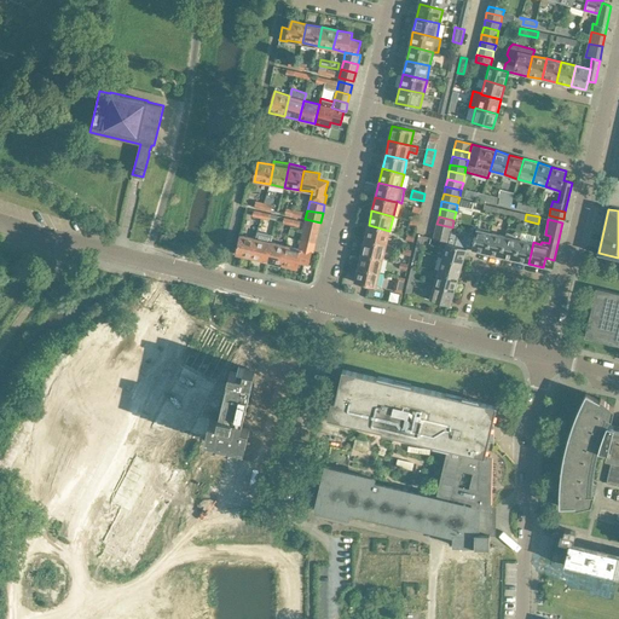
[(318,235),(319,226),(305,223),(302,231),(318,235)]
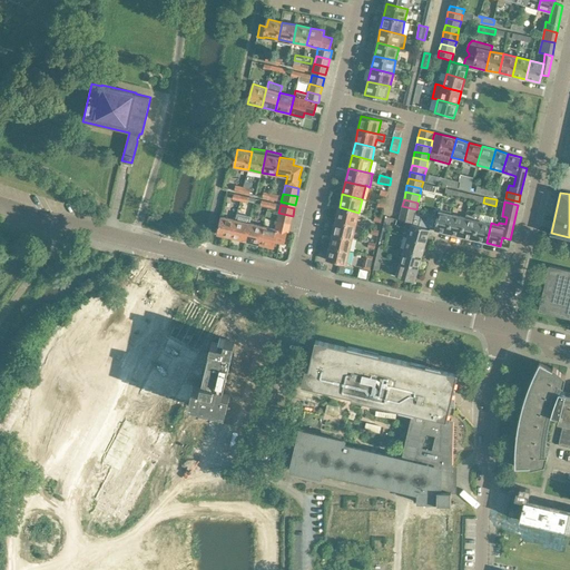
[(416,209),(402,206),(401,213),(414,216),(416,209)]
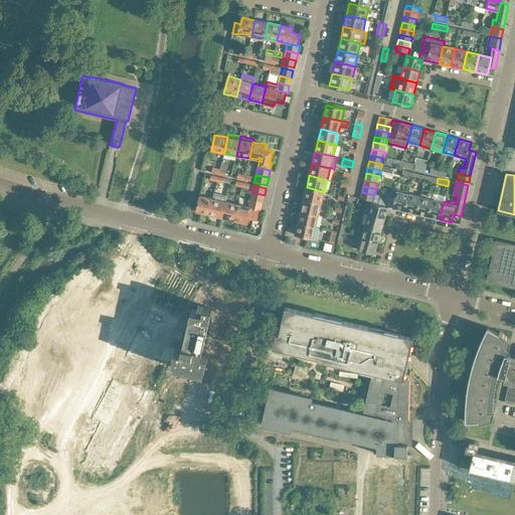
[(322,203),(324,192),(307,187),(304,199),(322,203)]
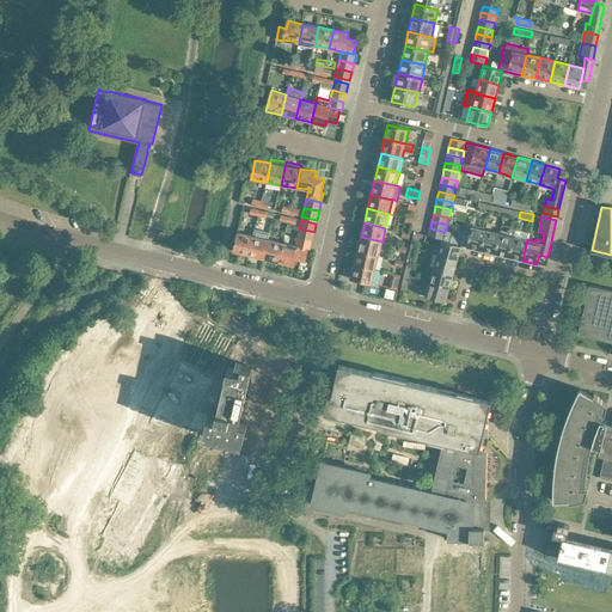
[(453,230),(450,242),(466,246),(466,248),(481,250),(485,230),(471,227),(469,234),(453,230)]
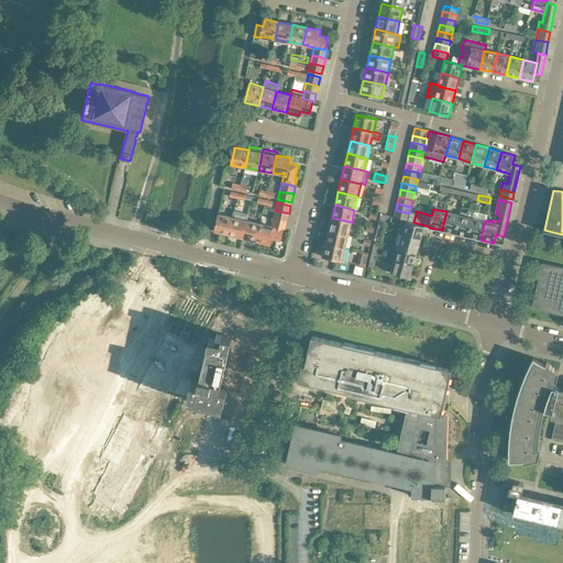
[(472,218),(473,218),(475,210),(468,209),(466,212),(461,210),(460,214),(455,233),(467,236),(472,218)]
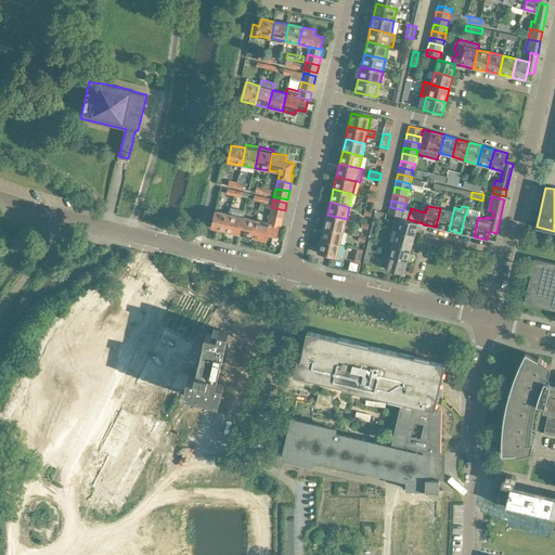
[(283,218),(285,210),(271,207),(270,215),(283,218)]
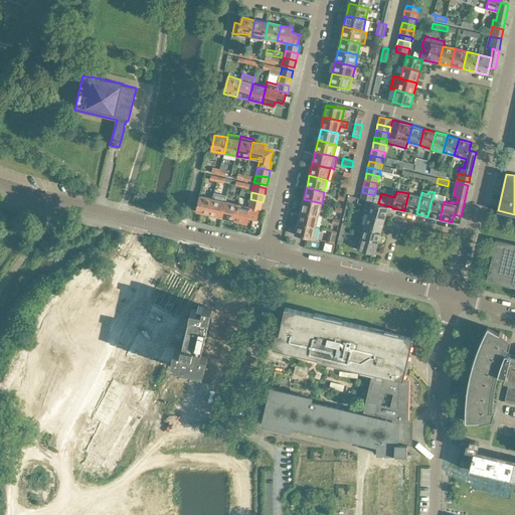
[(373,202),(374,195),(362,192),(360,198),(368,200),(367,201),(373,202)]
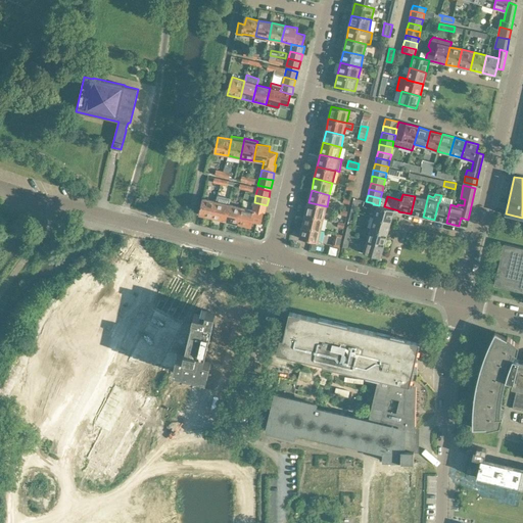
[(423,217),(427,199),(415,196),(411,214),(423,217)]
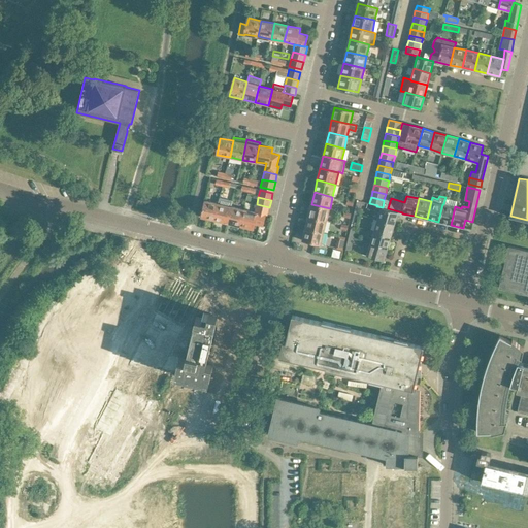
[(442,204),(438,222),(451,225),(455,206),(456,201),(444,199),(443,204),(442,204)]
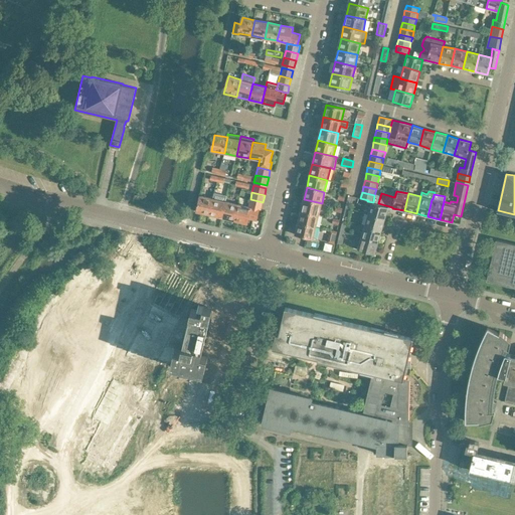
[(209,214),(213,199),(200,196),(197,211),(209,214)]
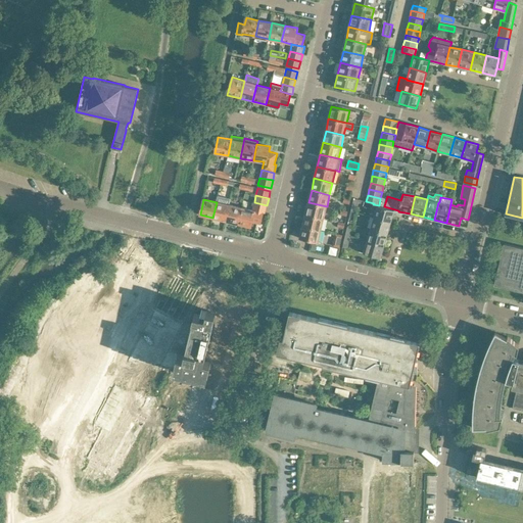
[(225,221),(229,205),(217,202),(212,218),(225,221)]
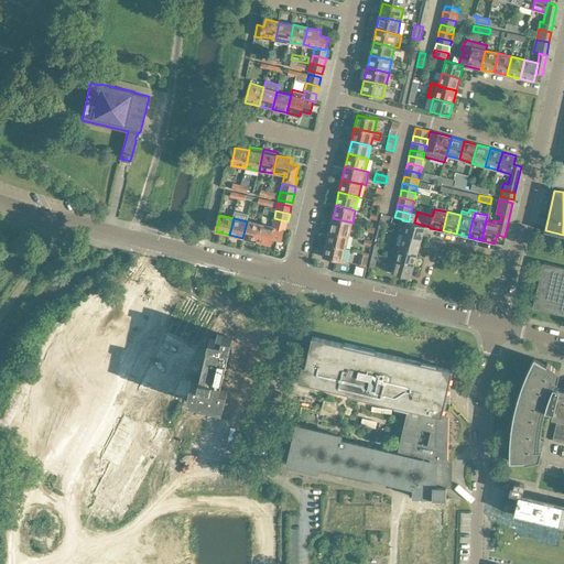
[(285,230),(288,221),(274,218),(272,227),(284,229),(285,230)]
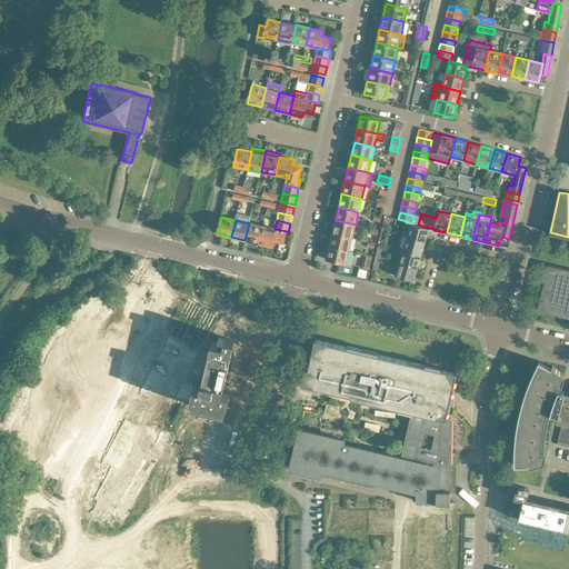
[(352,238),(356,225),(336,220),(332,233),(352,238)]
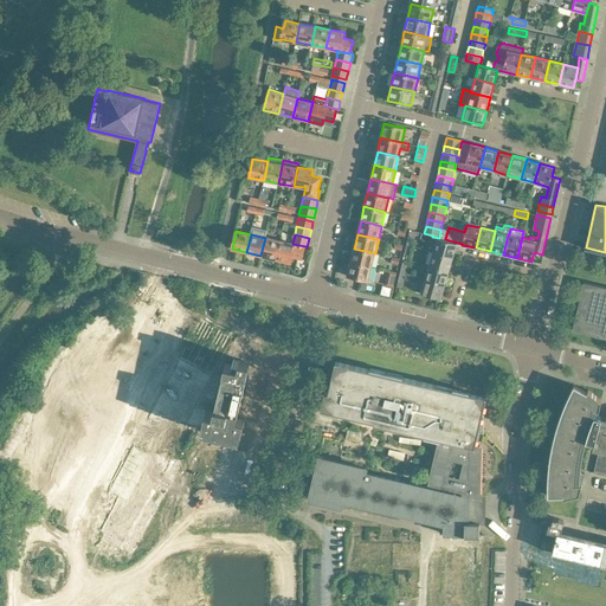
[(453,258),(457,244),(439,238),(432,237),(431,243),(436,243),(433,252),(453,258)]
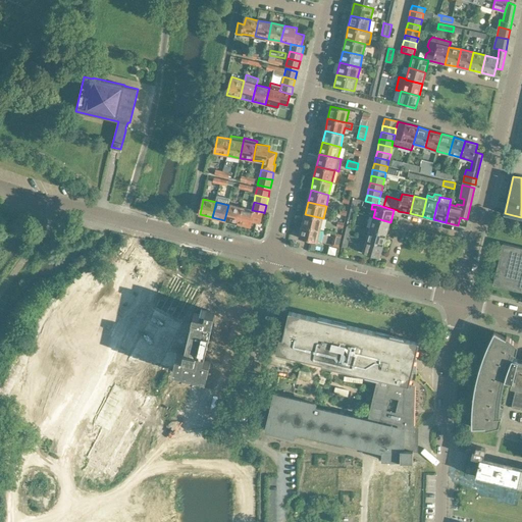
[(238,223),(241,208),(228,205),(224,220),(238,223)]
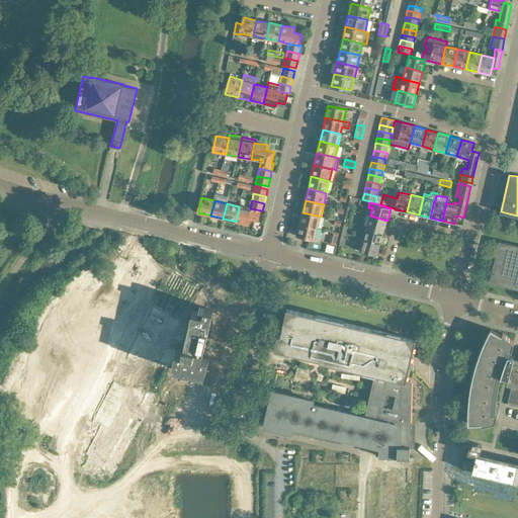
[(258,221),(261,210),(250,208),(239,206),(236,222),(248,225),(250,219),(258,221)]
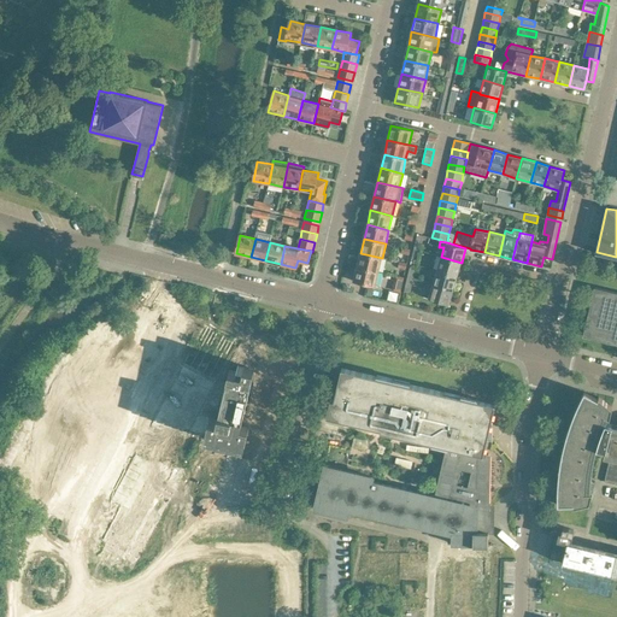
[(378,272),(382,258),(360,253),(357,266),(378,272)]
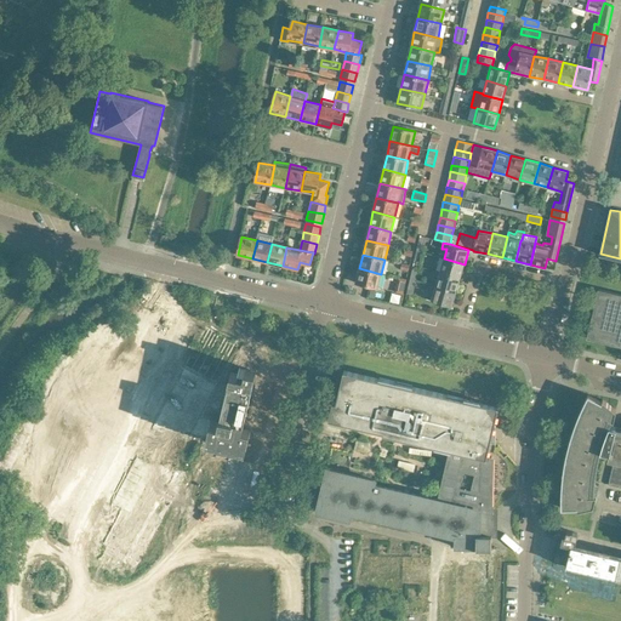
[(460,278),(465,265),(444,258),(439,272),(460,278)]
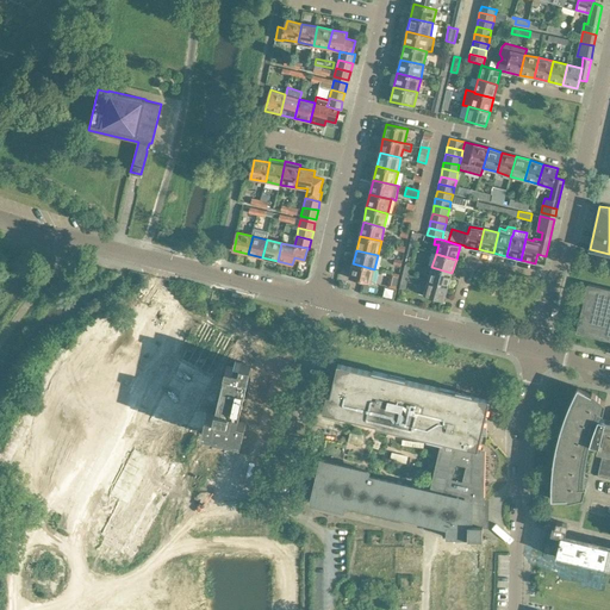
[(371,282),(374,269),(353,263),(349,278),(371,282)]
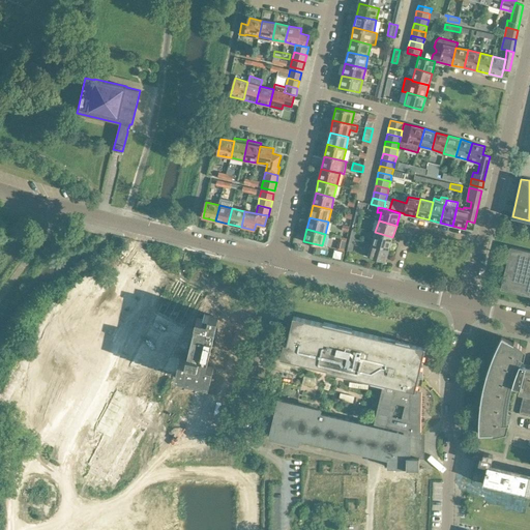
[(389,249),(392,237),(375,232),(372,244),(389,249)]
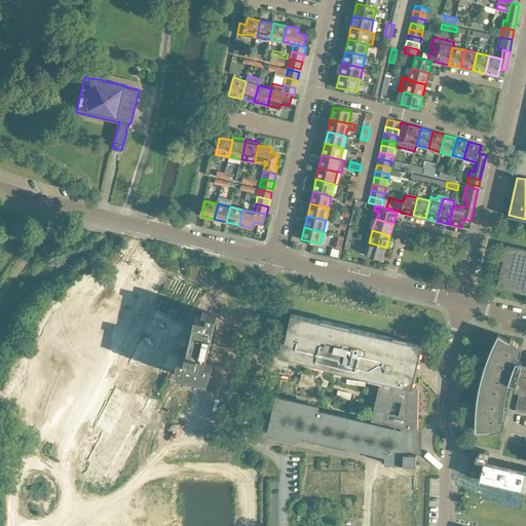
[(382,260),(386,248),(369,242),(365,255),(382,260)]
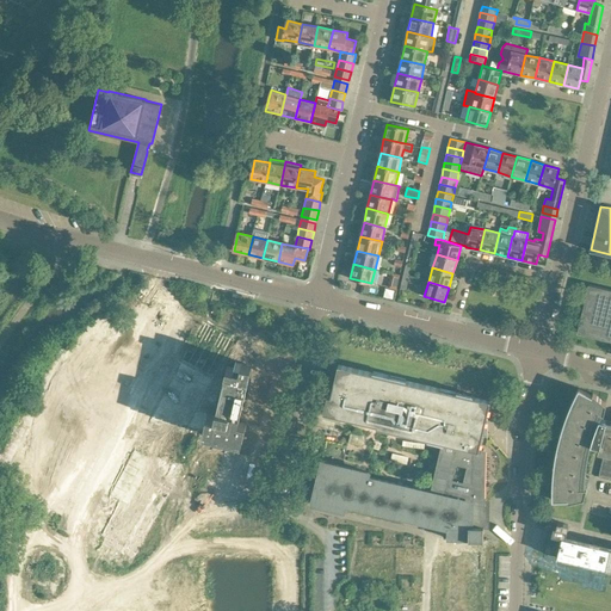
[(610,289),(588,284),(578,333),(610,340),(610,289)]
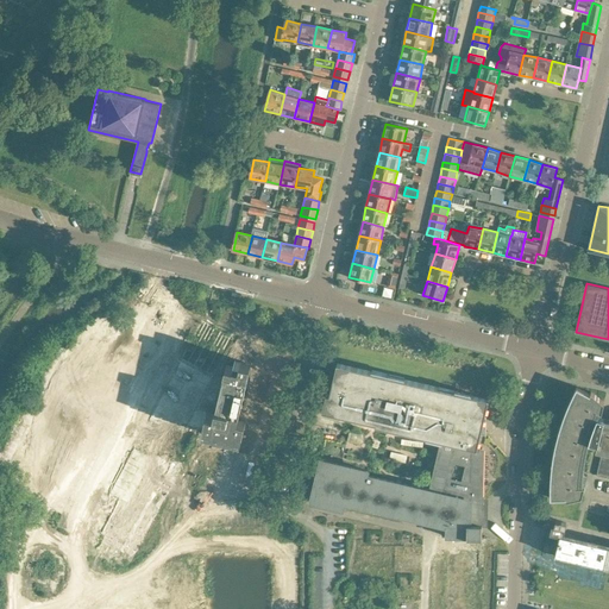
[(487,412),(489,399),(462,393),(405,380),(405,378),(372,371),(371,372),(337,364),(333,381),(334,381),(331,395),(326,394),(322,412),(376,424),(375,426),(376,426),(376,427),(393,431),(393,429),(426,438),(426,439),(443,443),(443,441),(445,433),(478,441),(481,432),(487,433),(487,415),(485,415),(485,412),(487,412)]
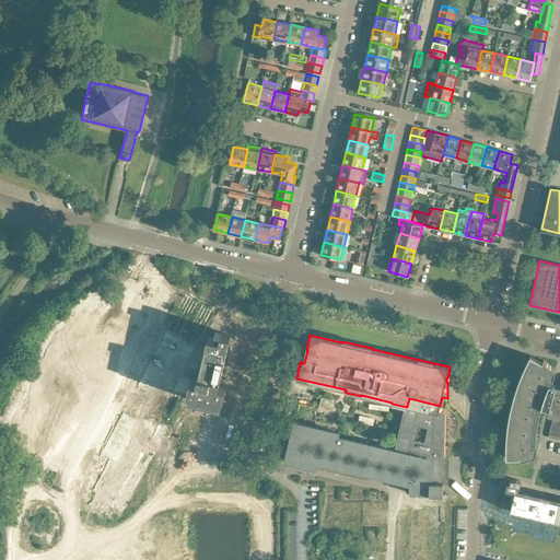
[(549,384),(552,384),(556,370),(544,360),(541,362),(531,356),(527,361),(525,365),(524,369),(522,373),(518,380),(517,383),(516,386),(514,393),(512,400),(511,405),(510,410),(509,417),(509,420),(508,426),(506,432),(506,439),(506,445),(506,452),(506,458),(518,455),(520,459),(535,456),(537,446),(535,446),(536,443),(536,438),(536,433),(537,428),(538,421),(539,415),(540,410),(541,407),(549,384)]
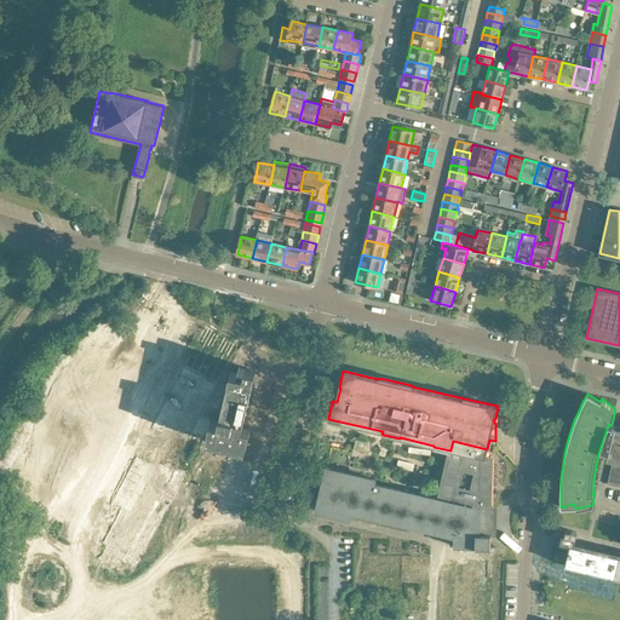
[(619,426),(612,425),(608,425),(600,451),(608,453),(606,459),(613,460),(607,484),(619,487),(619,426)]
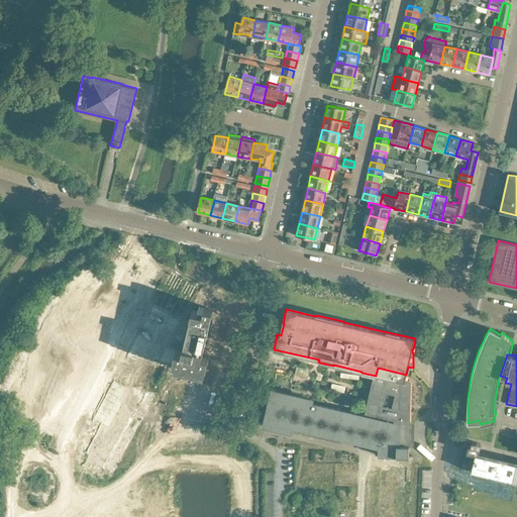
[(405,381),(406,375),(378,368),(376,375),(376,376),(366,416),(311,404),(312,399),(272,390),(265,420),(377,446),(377,456),(409,456),(409,445),(408,445),(410,382),(405,381)]
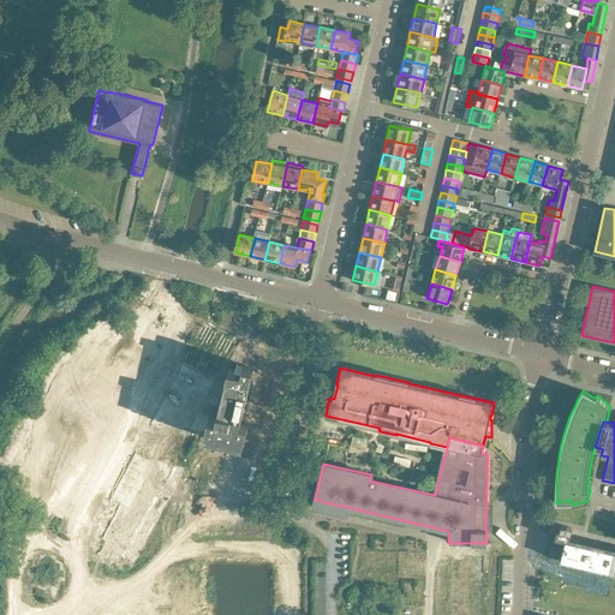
[(481,614),(482,609),(482,599),(483,551),(443,550),(443,573),(421,568),(424,551),(354,536),(351,551),(336,548),(340,532),(302,523),(282,604),(287,605),(287,614),(306,614),(308,611),(321,614),(332,568),(346,572),(345,574),(357,577),(354,587),(378,593),(381,583),(427,593),(425,609),(428,609),(428,614),(481,614)]
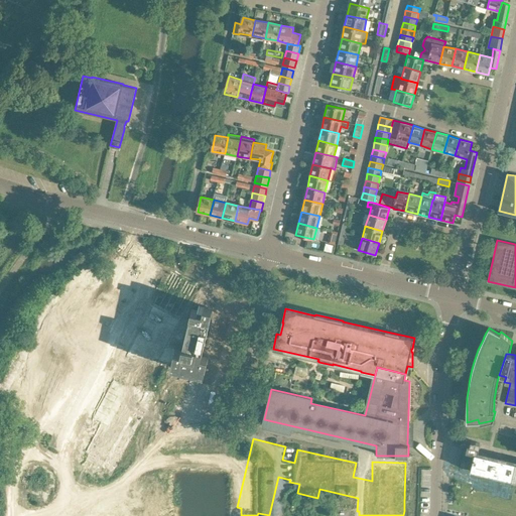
[(515,460),(479,450),(480,443),(471,441),(470,445),(468,445),(468,447),(464,447),(459,467),(471,470),(471,471),(515,480),(515,460)]
